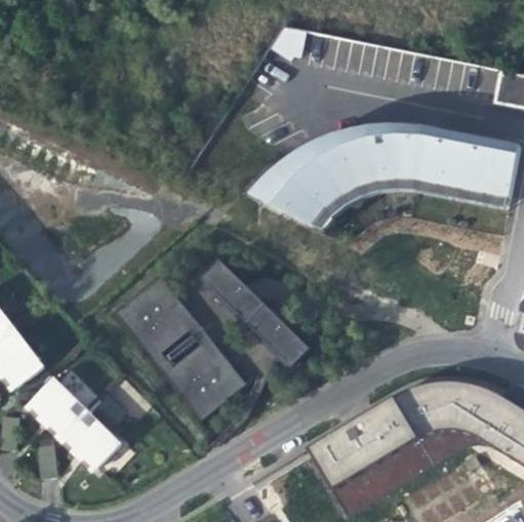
[(271,45),(293,57),(306,34),(284,22),(271,45)]
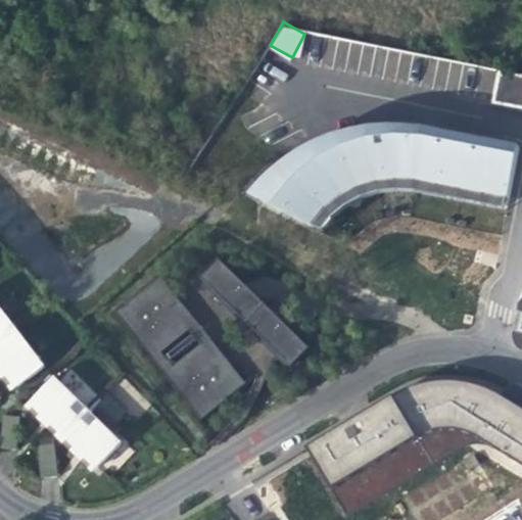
[(521,103),(521,73),(494,68),(490,98),(521,103)]
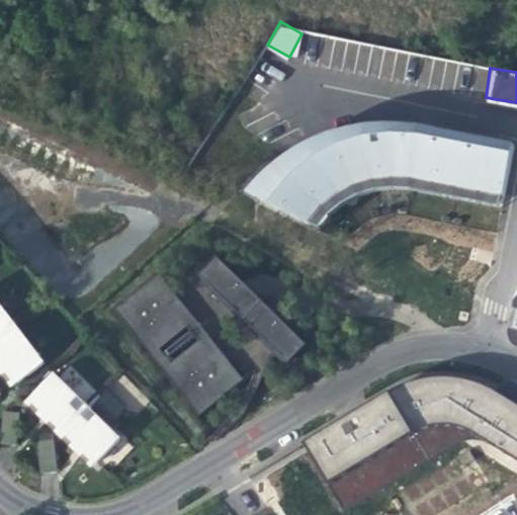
[(506,168),(511,142),(415,122),(364,121),(326,133),(292,148),(260,173),(245,192),(317,226),(328,213),(347,199),(369,188),(392,186),(423,189),(498,203),(506,168)]
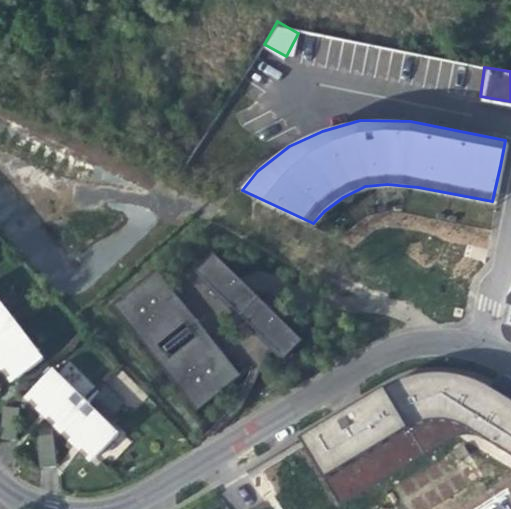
[(198,271),(215,254),(212,250),(167,286),(191,316),(202,330),(238,376),(275,347),(198,271)]
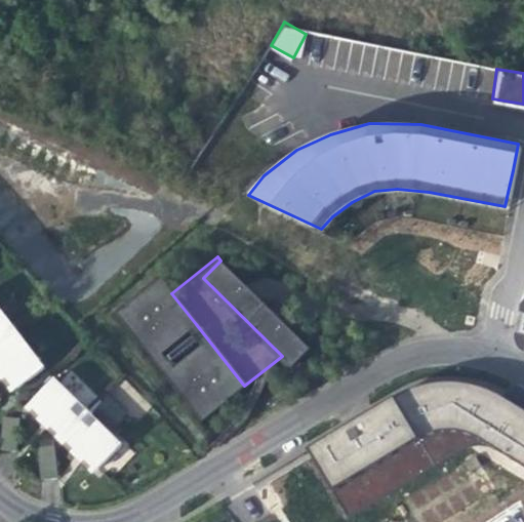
[(293,366),(311,349),(301,340),(280,319),(252,292),(233,273),(220,261),(203,278),(282,356),(293,366)]
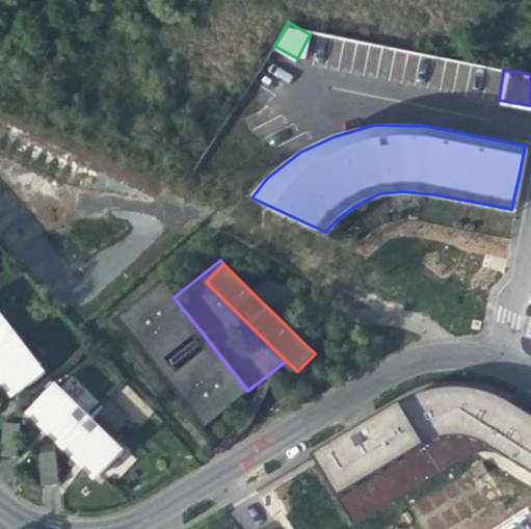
[(155,363),(198,328),(174,297),(161,282),(117,315),(155,363)]
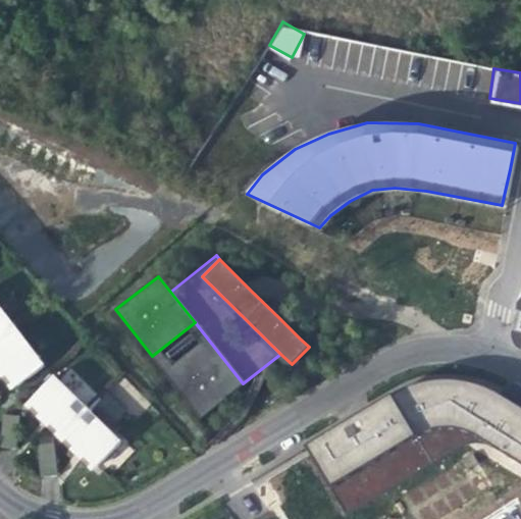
[(0,339),(17,327),(0,305),(0,339)]
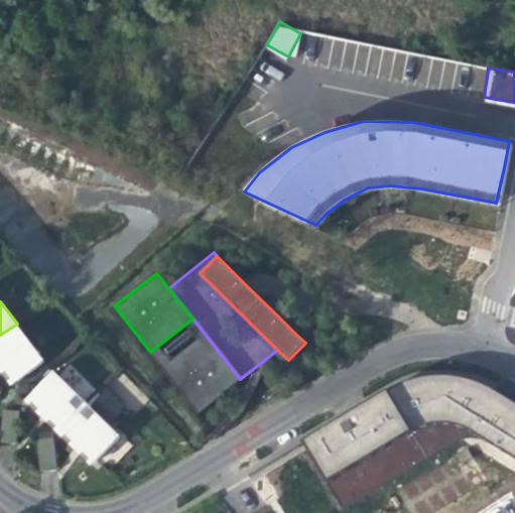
[(43,358),(17,324),(0,335),(0,355),(4,360),(17,378),(43,358)]
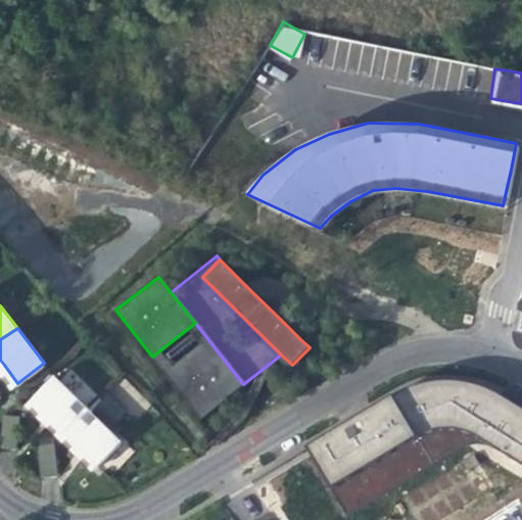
[(201,417),(243,384),(206,337),(164,371),(201,417)]
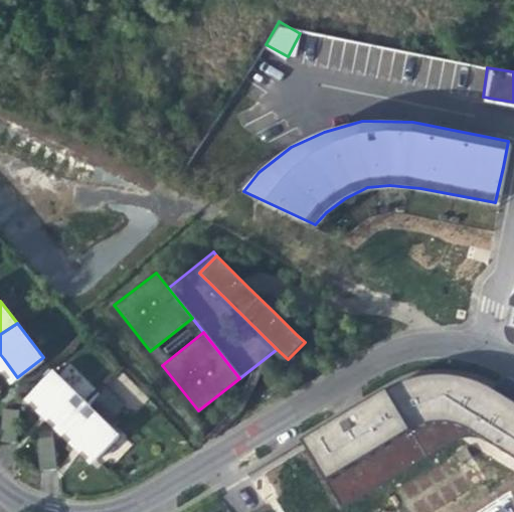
[(513,452),(513,400),(459,366),(414,367),(302,437),(327,477),(425,415),(468,423),(513,452)]
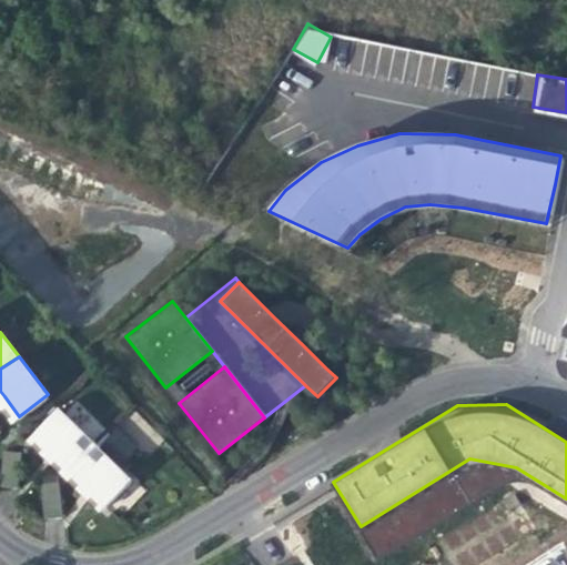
[(71,470),(94,443),(58,407),(33,433),(49,447),(71,470)]
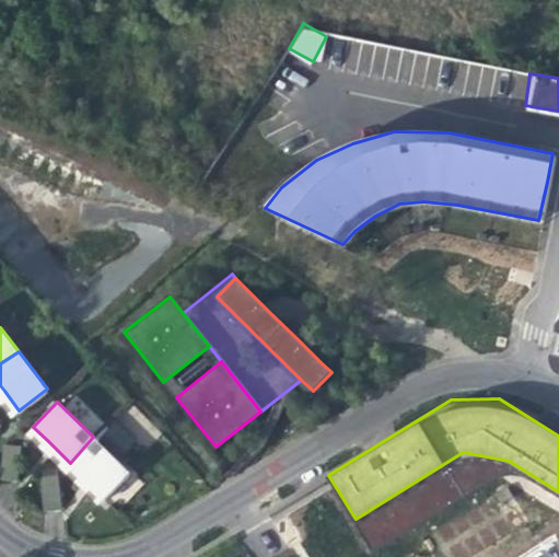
[(105,497),(130,472),(93,437),(70,463),(85,478),(105,497)]
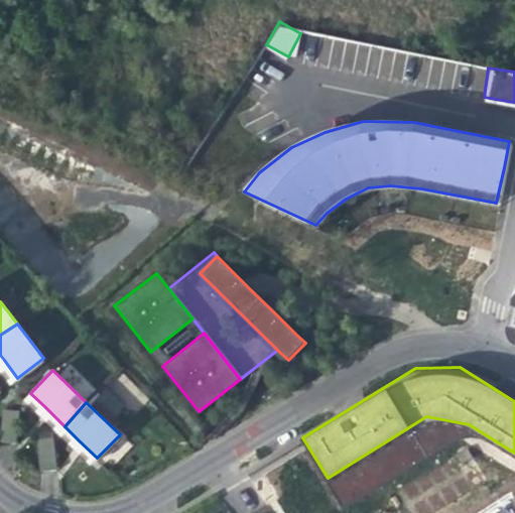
[(40,470),(56,468),(53,437),(37,438),(40,470)]
